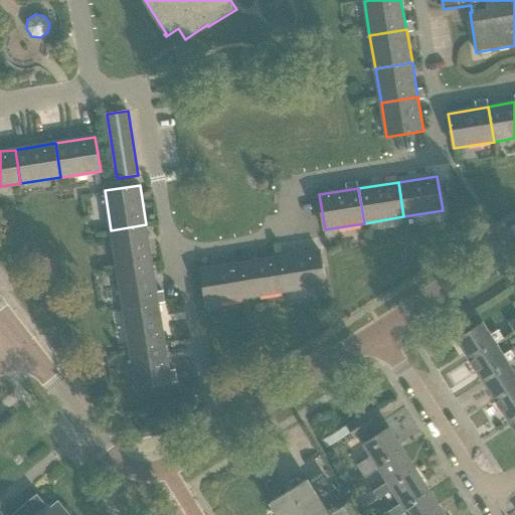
[(111,230),(118,270),(152,265),(146,224),(111,230)]
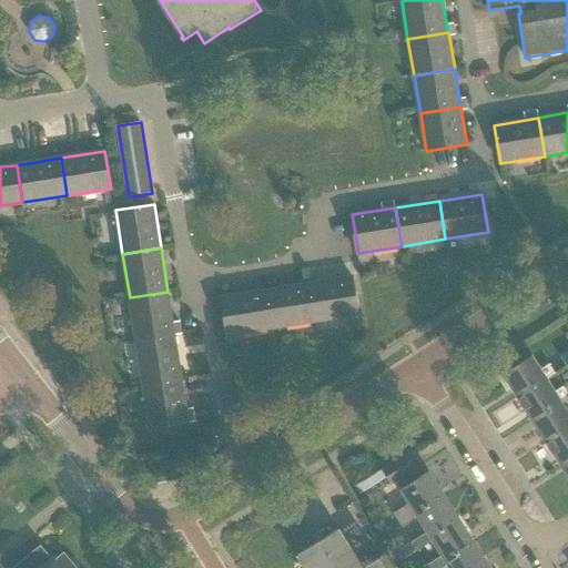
[(352,276),(308,283),(314,321),(357,314),(352,276)]
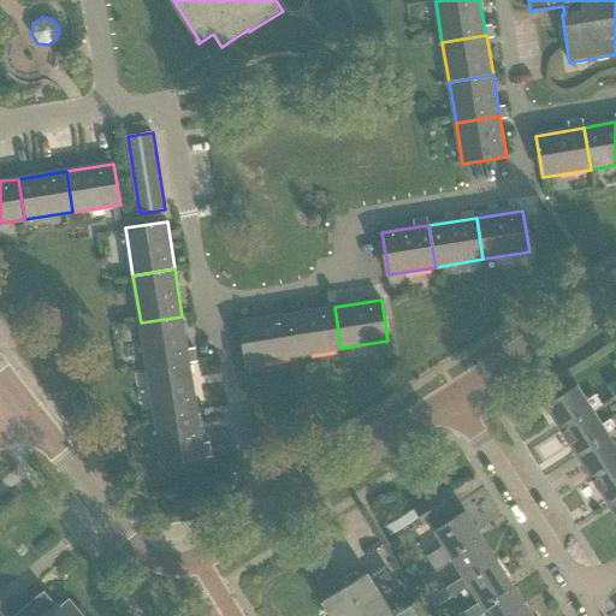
[(341,348),(335,307),(288,314),(294,356),(341,348)]
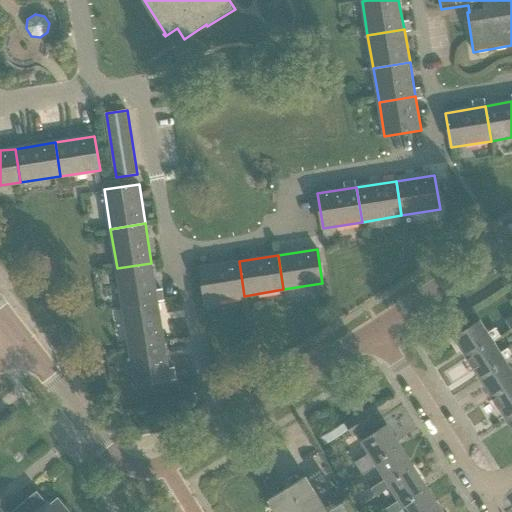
[(244,296),(239,261),(199,267),(205,302),(244,296)]
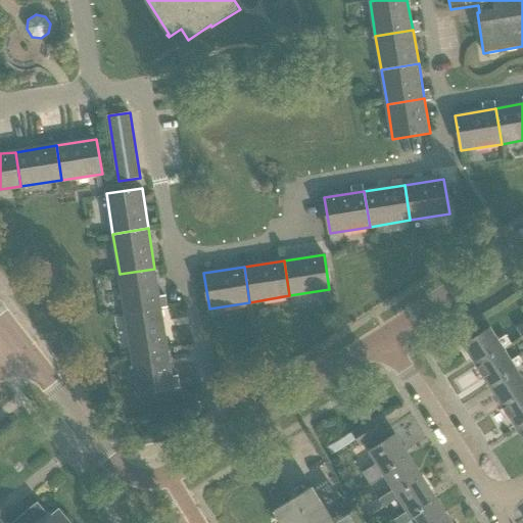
[(120,274),(126,315),(160,308),(154,269),(120,274)]
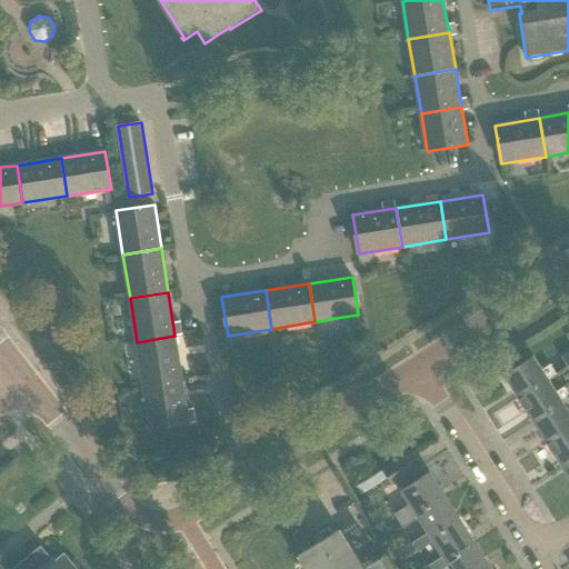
[(137,342),(143,386),(182,380),(175,336),(137,342)]
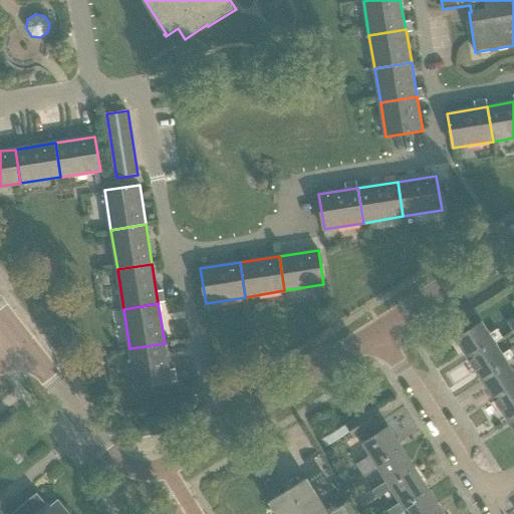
[(456,338),(469,358),(493,342),(494,344),(504,338),(498,329),(489,335),(481,323),(456,338)]
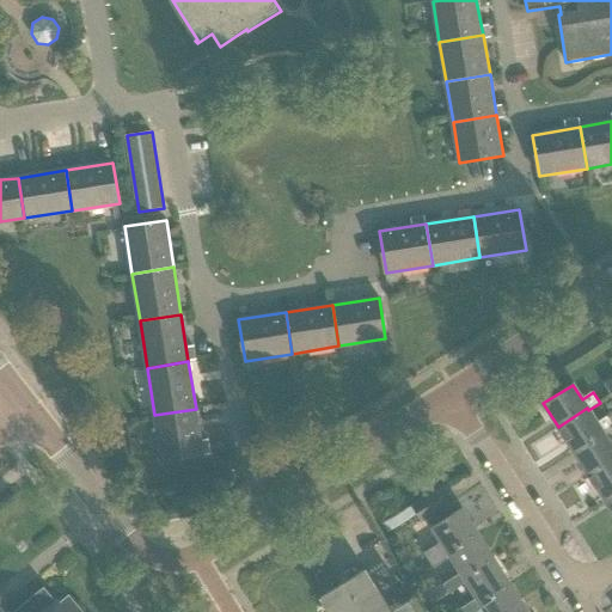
[(574,451),(603,433),(604,434),(611,427),(611,422),(607,416),(597,423),(588,410),(587,408),(558,427),(574,451)]
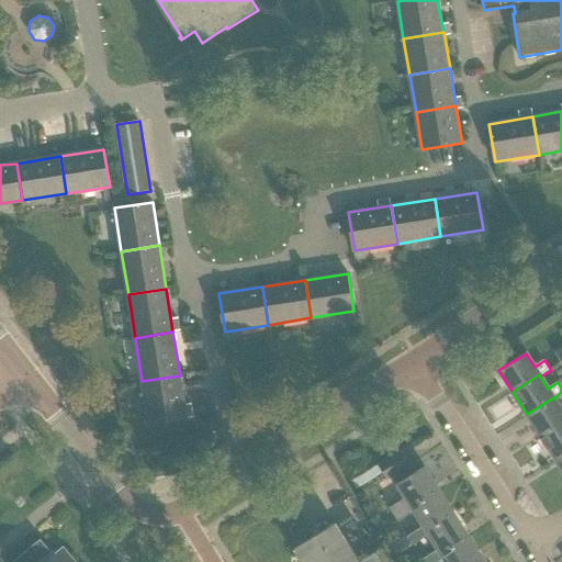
[(142,381),(149,424),(187,417),(180,375),(142,381)]
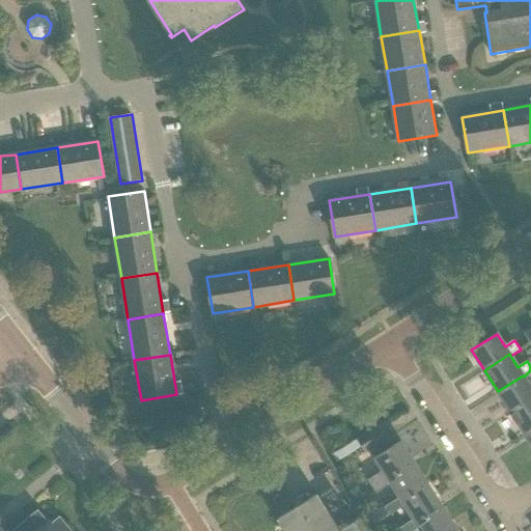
[(498,391),(510,413),(530,399),(530,387),(524,376),(523,375),(498,391)]
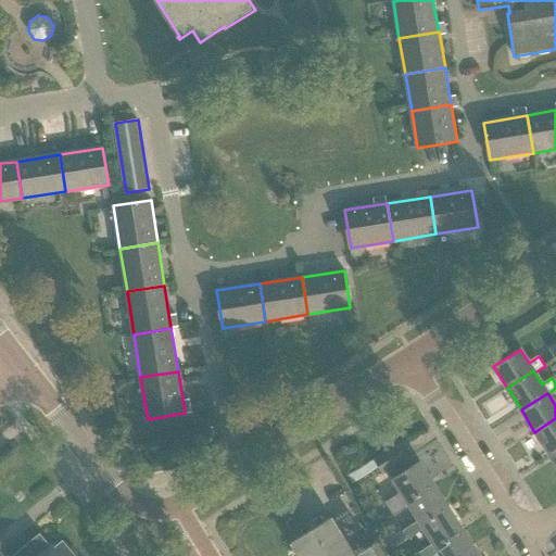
[(555,418),(534,432),(548,454),(555,449),(555,418)]
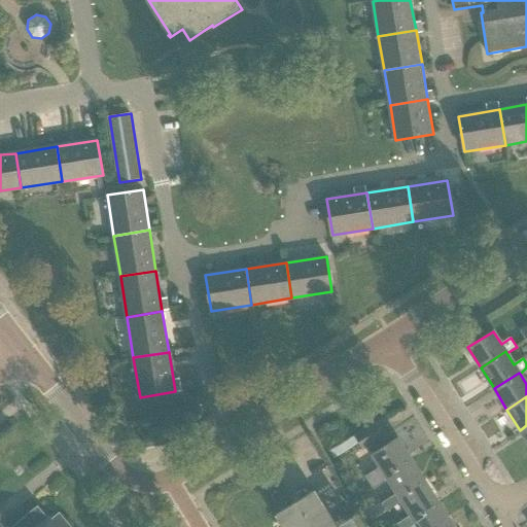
[(386,477),(413,460),(398,437),(388,444),(375,423),(329,452),(334,458),(359,443),(363,449),(367,447),(372,454),(380,467),(366,476),(375,489),(388,480),(386,477)]
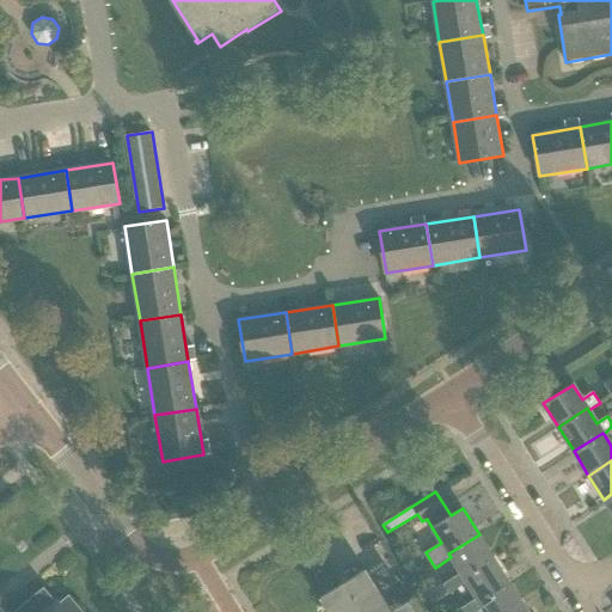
[(479,534),(448,554),(451,557),(461,573),(445,583),(452,594),(467,583),(465,579),(496,560),(479,534)]
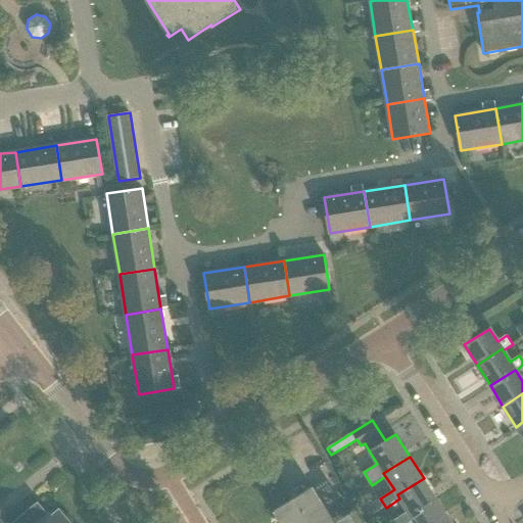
[(397,494),(399,498),(408,512),(394,521),(395,522),(408,522),(413,520),(411,516),(437,500),(424,478),(397,494)]
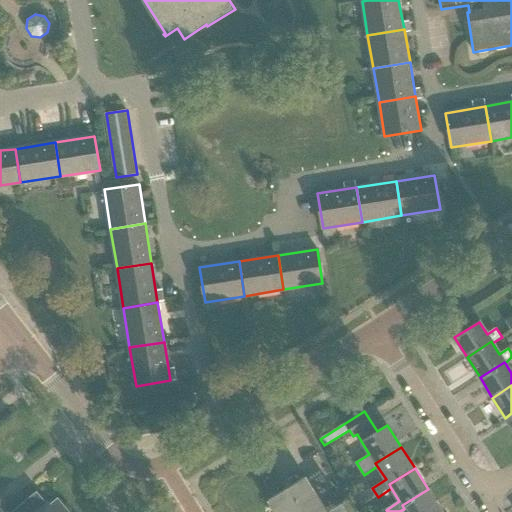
[(305,476),(268,500),(275,511),(348,511),(342,502),(327,511),(305,476)]
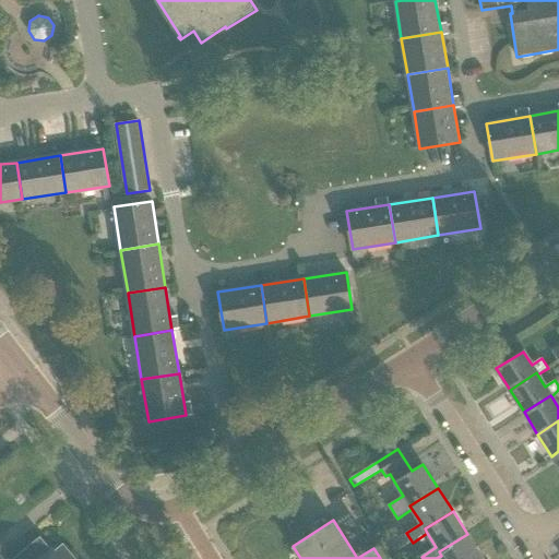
[(478,558),(483,557),(467,534),(439,551),(441,556),(443,558),(478,558)]
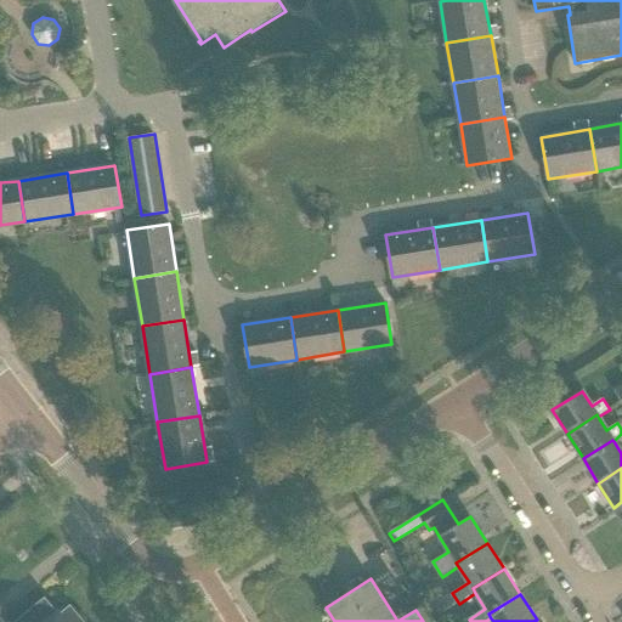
[(0,621),(85,621),(71,604),(58,614),(45,597),(13,621),(5,621),(1,616),(5,612),(1,608),(0,606),(0,621)]
